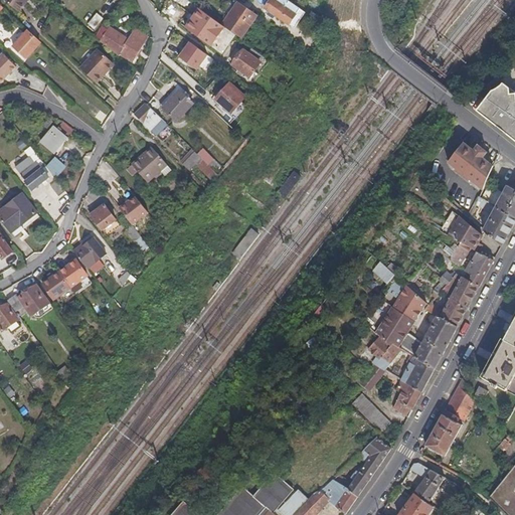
[(24,0),(6,0),(17,9),(24,0)]
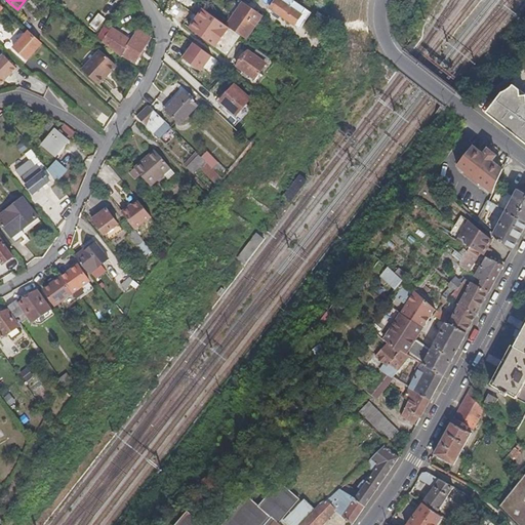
[(265,11),(247,0),(244,0),(229,23),(232,25),(247,36),(265,11)]
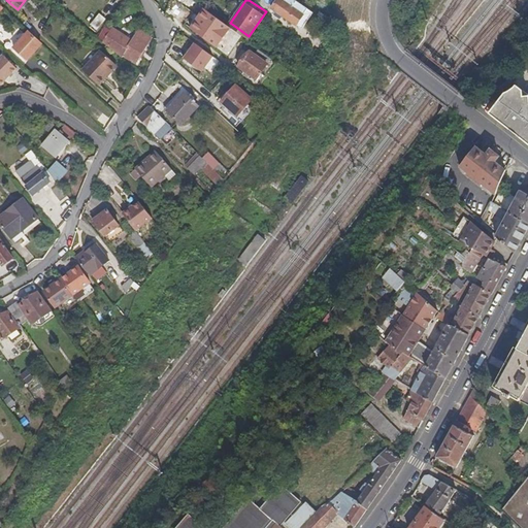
[(277,0),(273,6),(304,26),(315,10),(299,0),(277,0)]
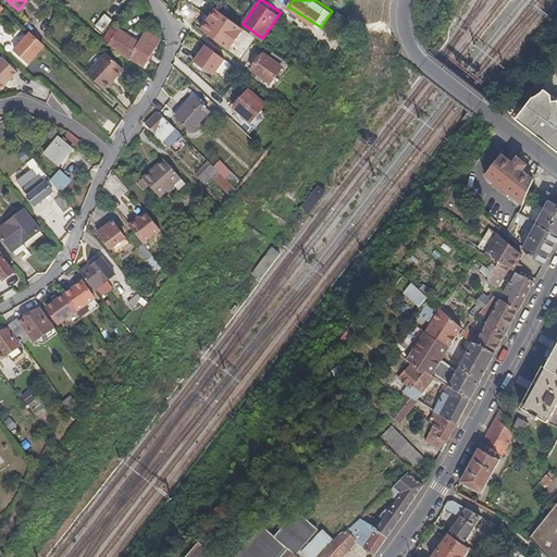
[(243,24),(217,5),(202,27),(231,48),(246,26),(243,24)]
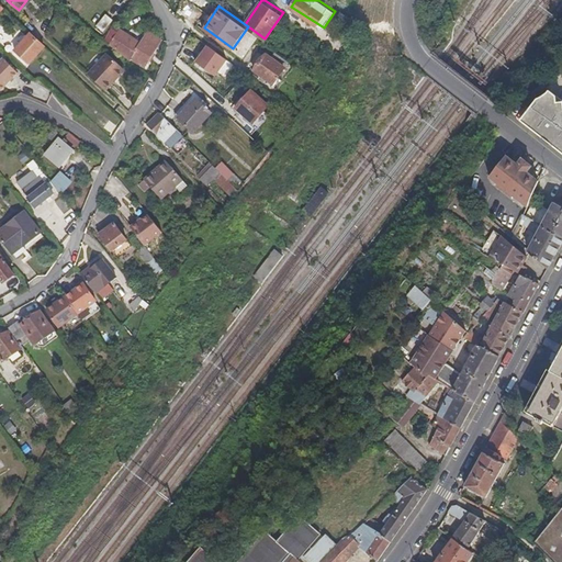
[(98,25),(103,30),(112,18),(107,13),(98,25)]
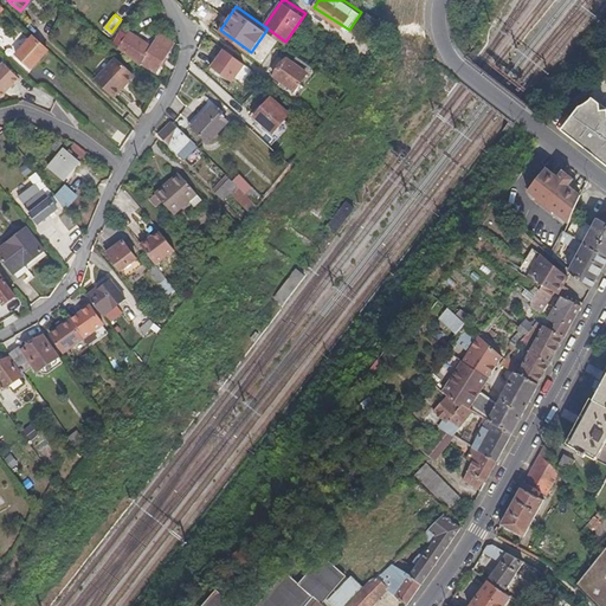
[(153,44),(129,28),(116,46),(139,64),(141,60),(155,71),(174,42),(161,31),(153,44)]
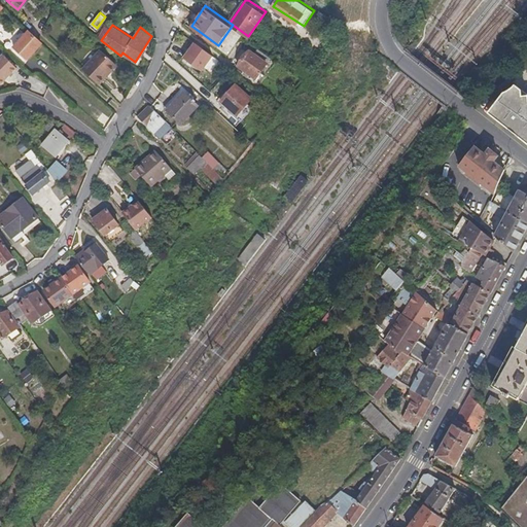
[(39,40),(26,28),(24,30),(38,42),(39,40)]
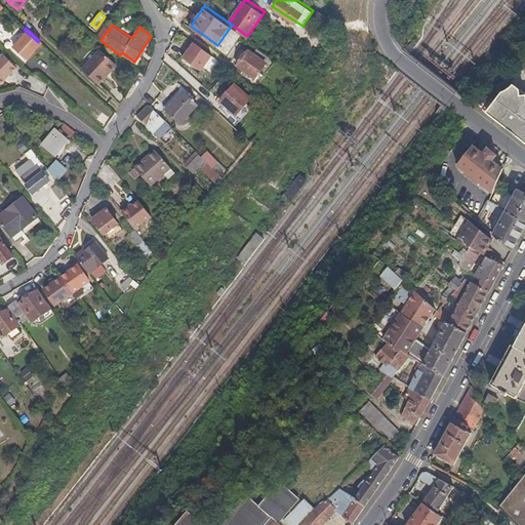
[(38,42),(24,30),(11,42),(26,55),(38,42)]
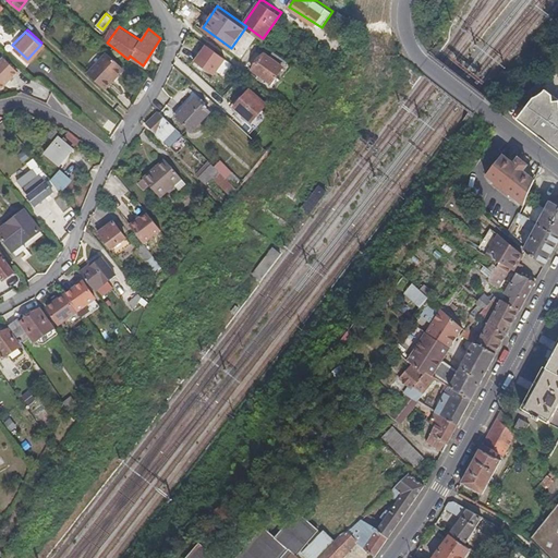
[(227,57),(207,44),(196,60),(216,73),(227,57)]
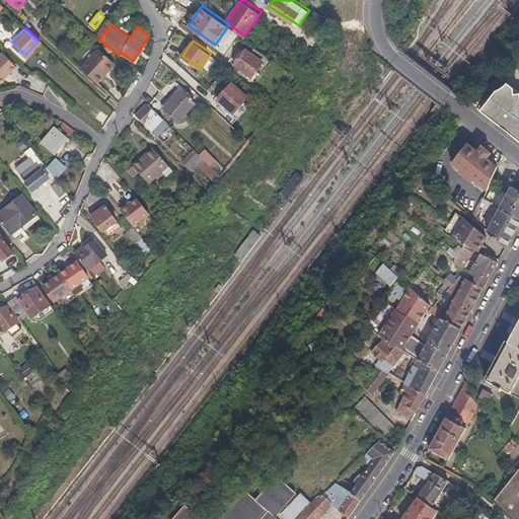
[(254,45),(251,50),(265,59),(268,54),(254,45)]
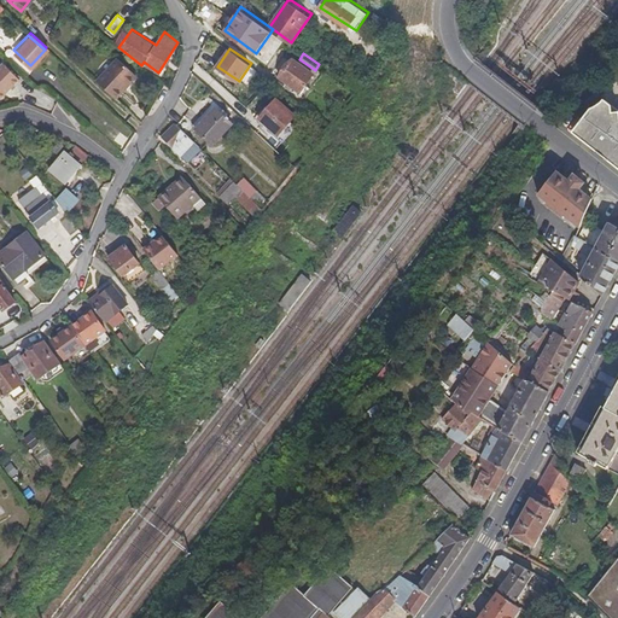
[(303,87),(315,70),(299,59),(295,56),(283,74),(289,77),(286,81),(292,86),(295,82),(303,87)]
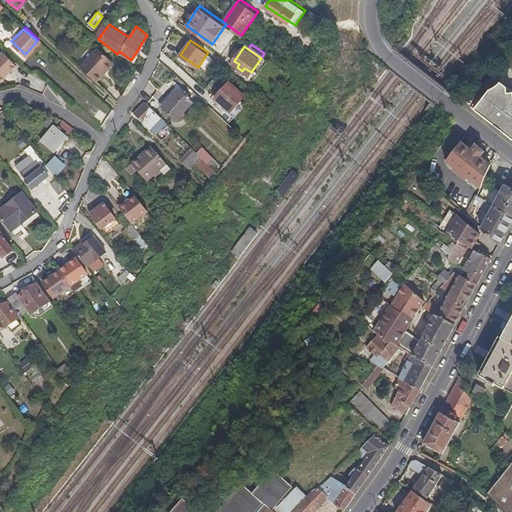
[(81,67),(96,83),(107,72),(106,70),(113,63),(99,49),(81,67)]
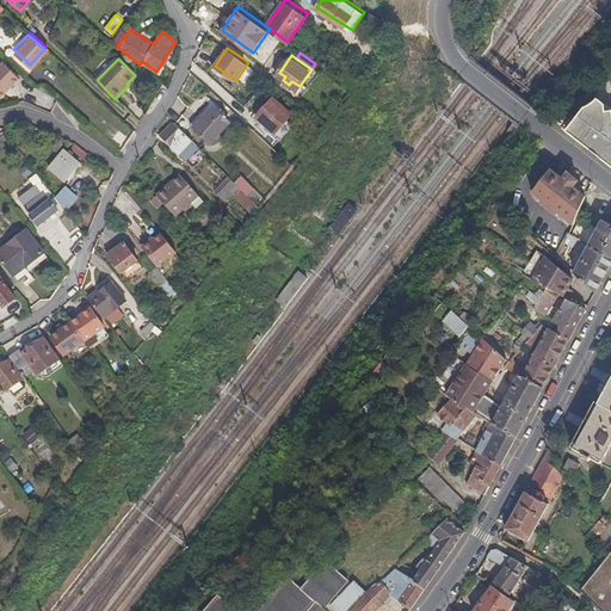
[(5,65),(0,68),(0,100),(22,80),(5,65)]
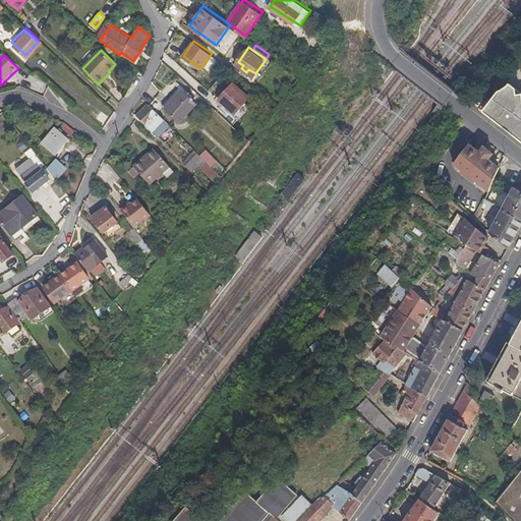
[(168,55),(163,60),(188,83),(192,79),(168,55)]
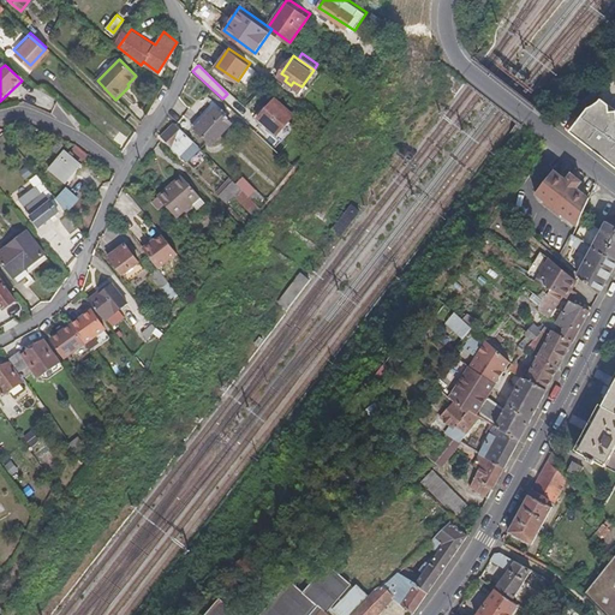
[(262,114),(280,131),(297,112),(278,95),(262,114)]
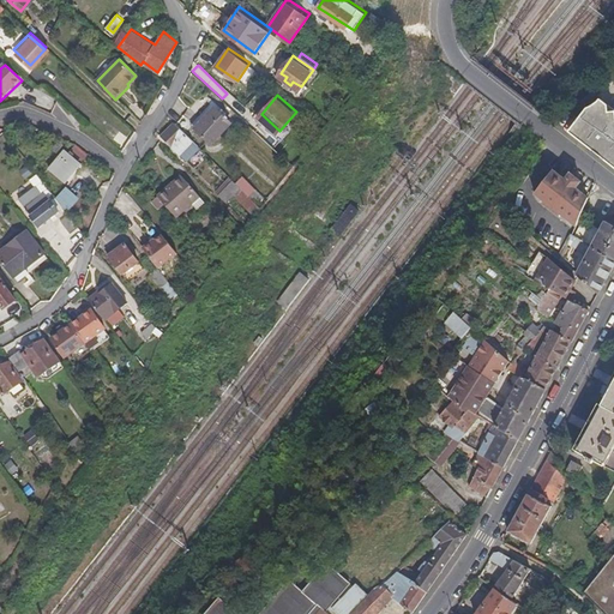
[(613,109),(600,98),(595,102),(591,104),(572,127),(613,160),(613,109)]
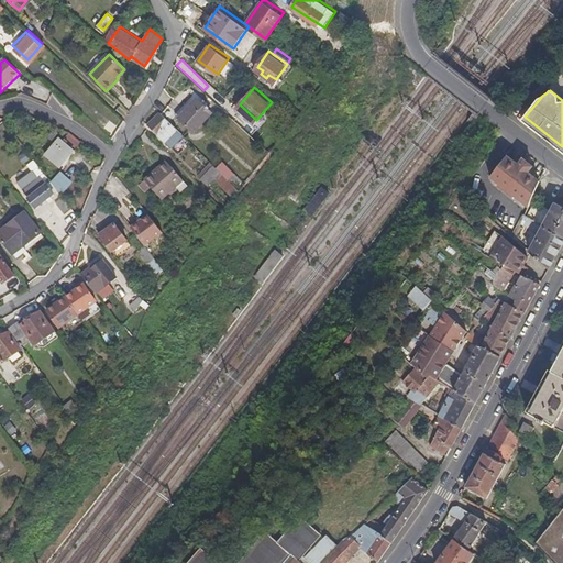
[(213,110),(208,106),(199,97),(180,117),(194,130),(213,110)]
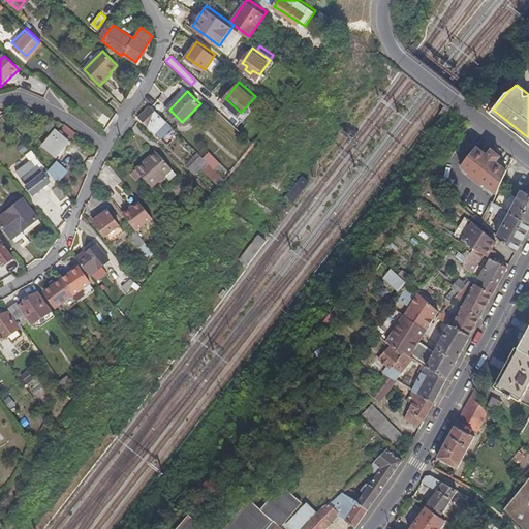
[(149,105),(139,116),(155,130),(164,120),(149,105)]
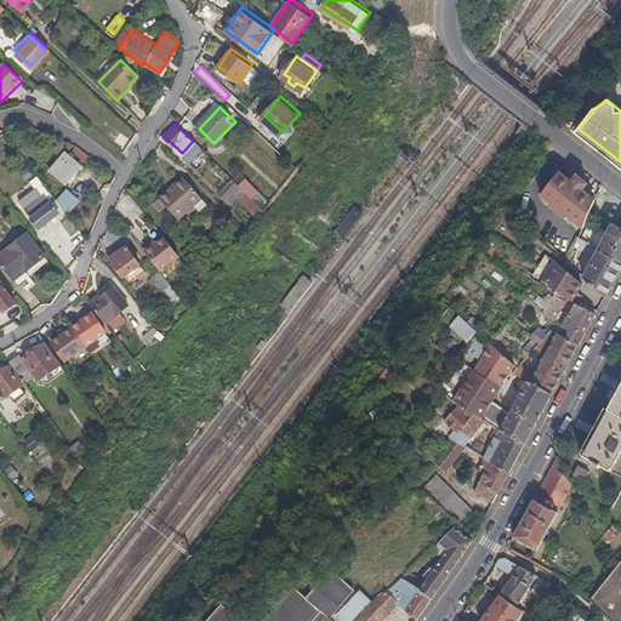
[(46,147),(52,153),(60,146),(53,140),(46,147)]
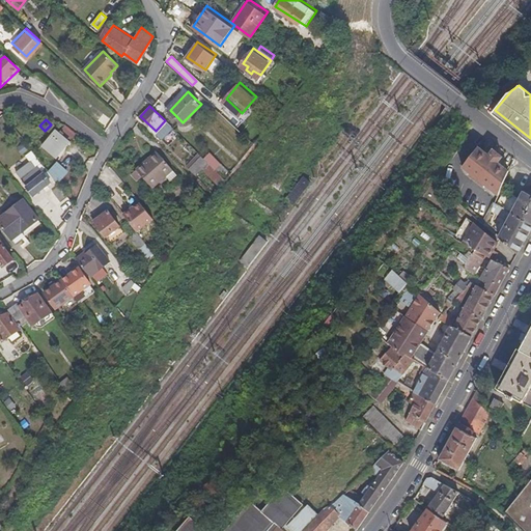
[(169,123),(165,120),(156,131),(160,135),(169,123)]
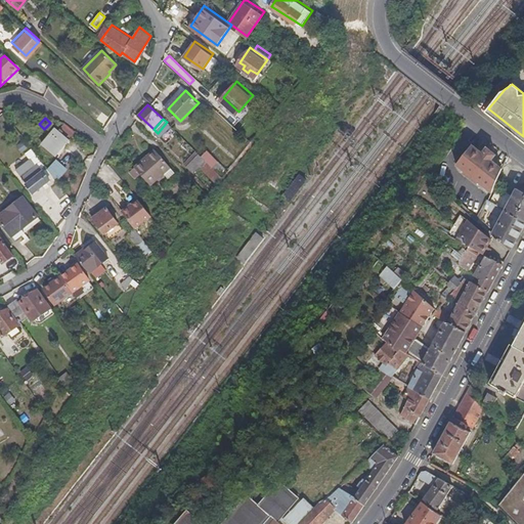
[(71,137),(75,132),(64,124),(60,129),(71,137)]
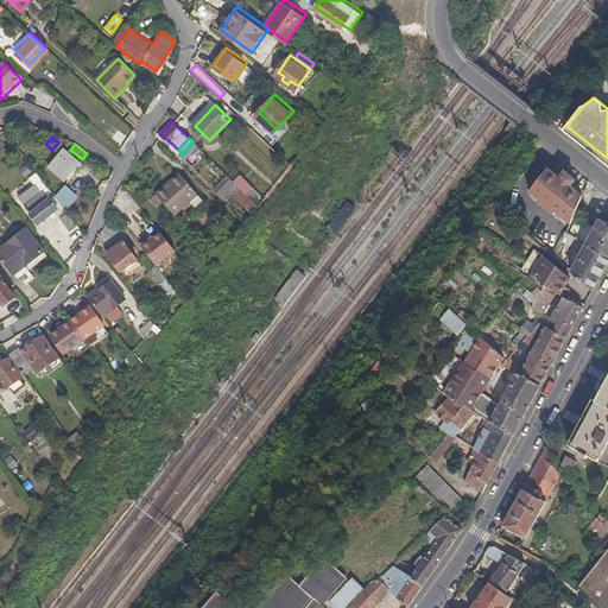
[(77,159),(61,146),(46,165),(62,178),(77,159)]
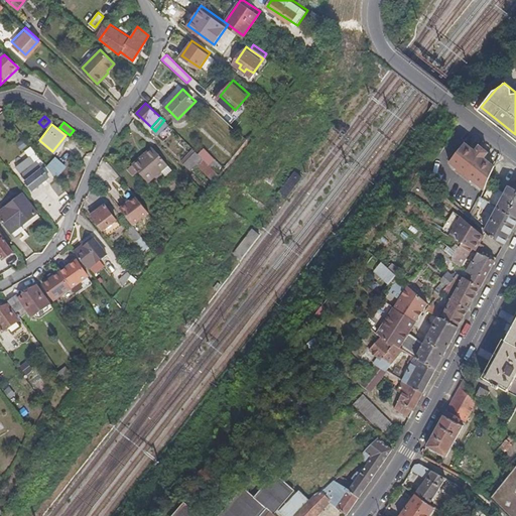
[(450,164),(485,190),(496,167),(486,159),(490,154),(481,147),(477,152),(467,144),(450,164)]
